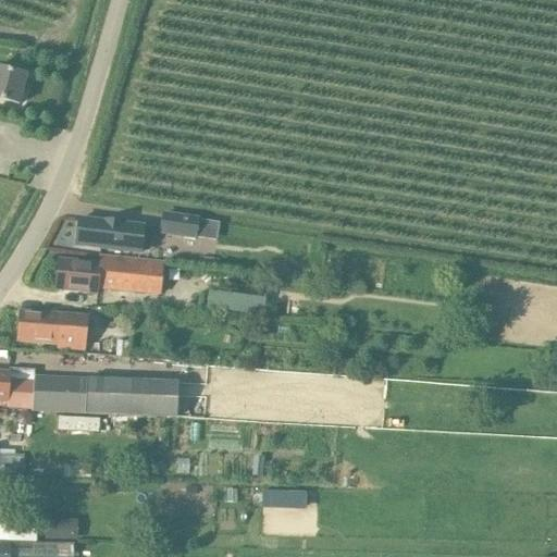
[(0,100),(19,106),(26,76),(0,69),(0,100)]
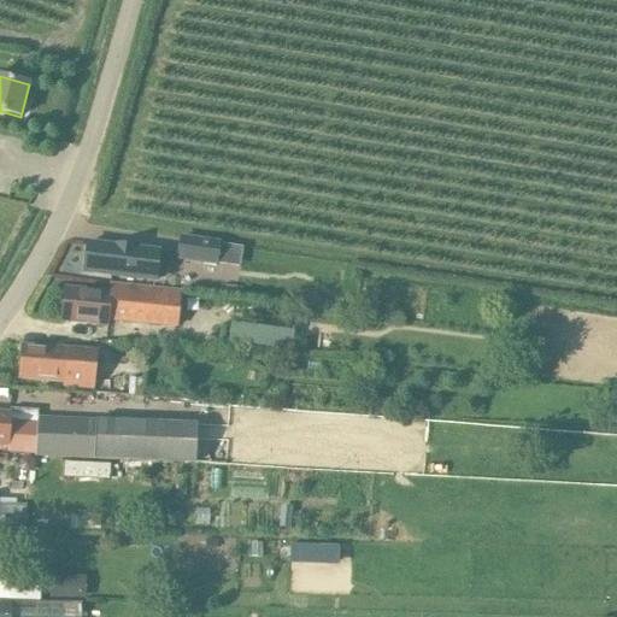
[(181,238),(177,260),(217,266),(217,263),(239,266),(242,248),(221,245),(221,244),(181,236),(181,238)]
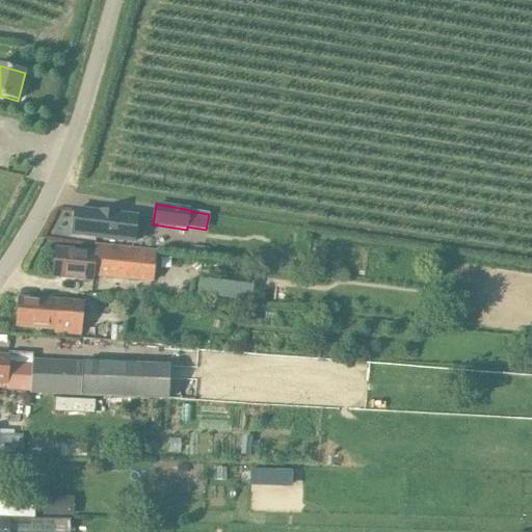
[(100,213),(75,210),(72,235),(134,242),(137,217),(115,215),(115,214),(100,212),(100,213)]
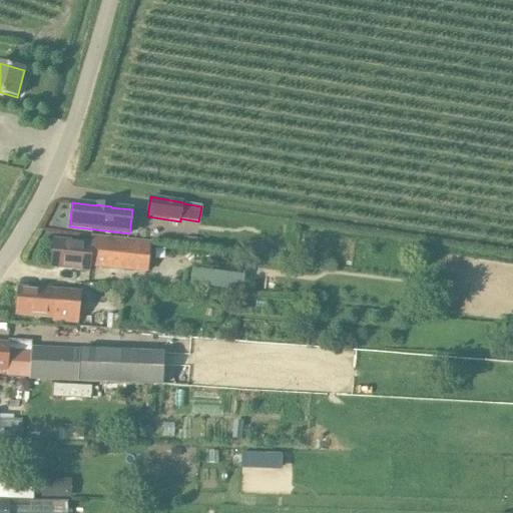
[(150,240),(92,235),(91,244),(54,240),(51,268),(89,271),(89,267),(147,273),(150,240)]
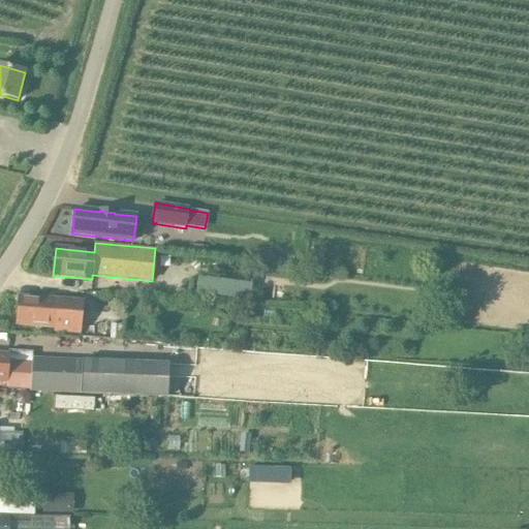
[(204,276),(201,292),(249,300),(251,283),(204,276)]
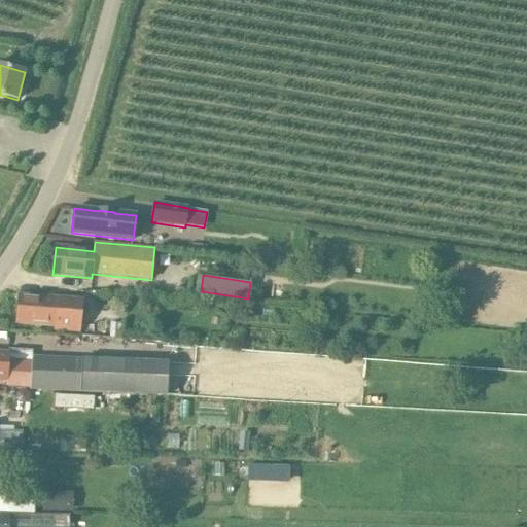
[(83,302),(19,296),(16,323),(55,326),(54,330),(80,332),(83,302)]
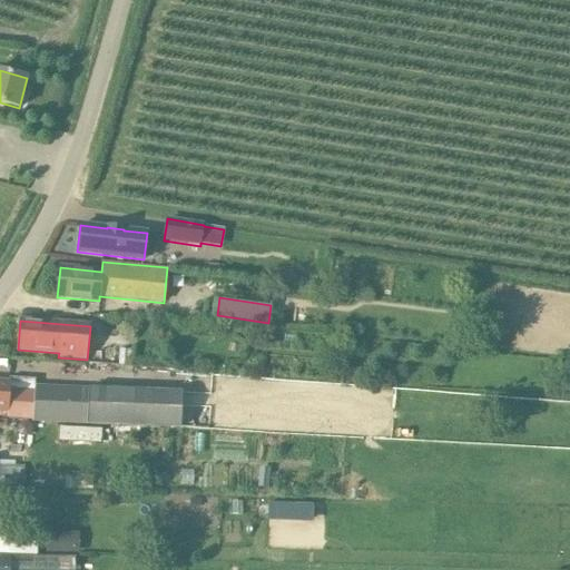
[(119,349),(118,365),(129,365),(131,350),(119,349)]
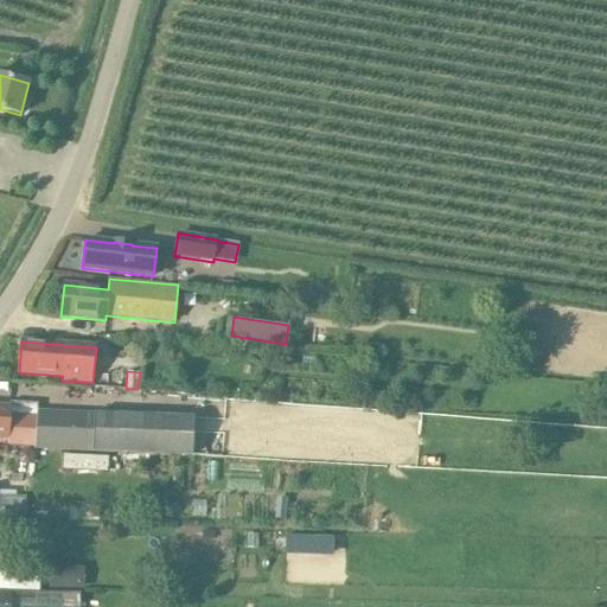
[(10,407),(0,406),(0,439),(8,440),(8,443),(37,445),(37,448),(186,455),(189,419),(37,410),(37,415),(10,414),(10,407)]
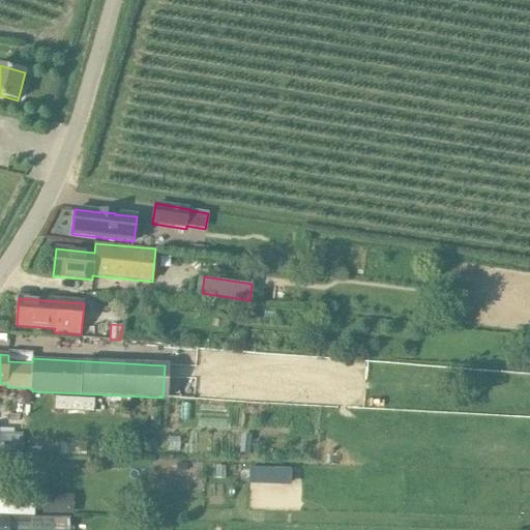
[(93,412),(93,400),(55,398),(54,410),(93,412)]
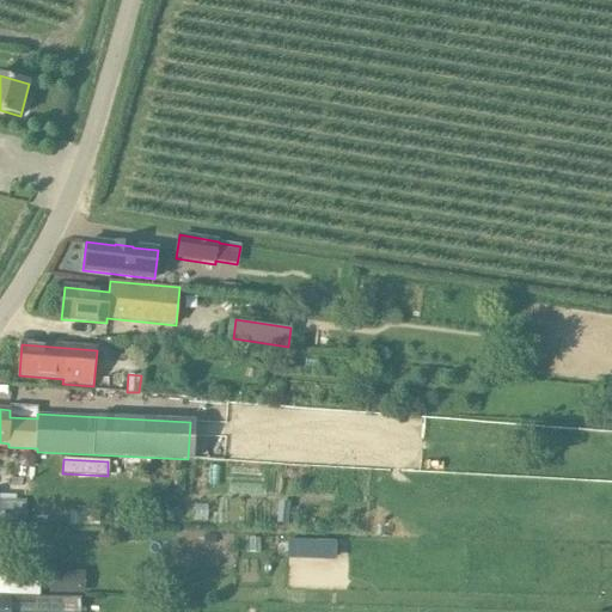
[(0,524),(25,525),(25,500),(0,500),(0,524)]
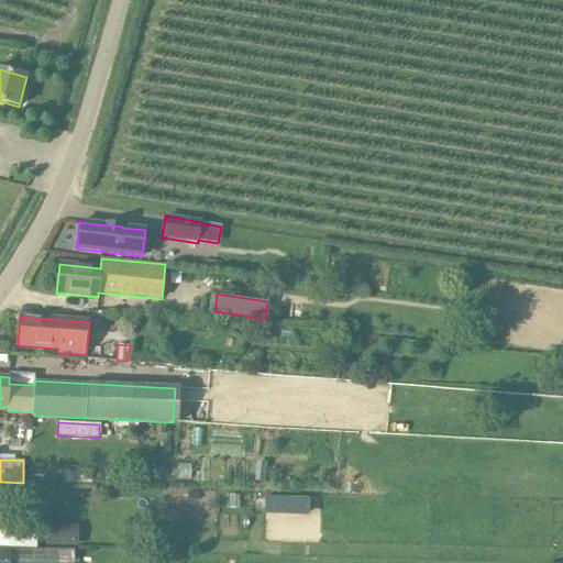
[(264,497),(264,516),(294,516),(295,498),(264,497)]
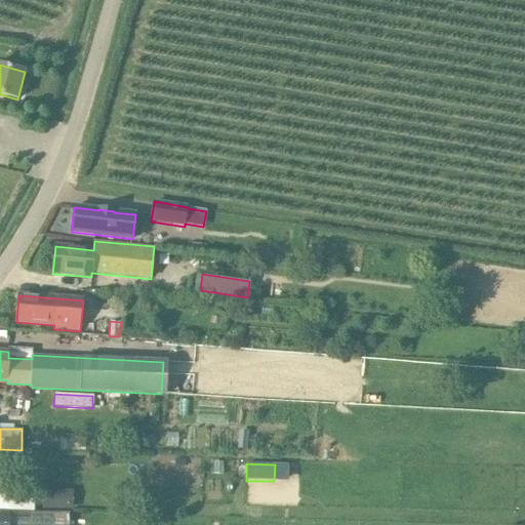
[(47,510),(77,510),(78,491),(48,490),(47,510)]
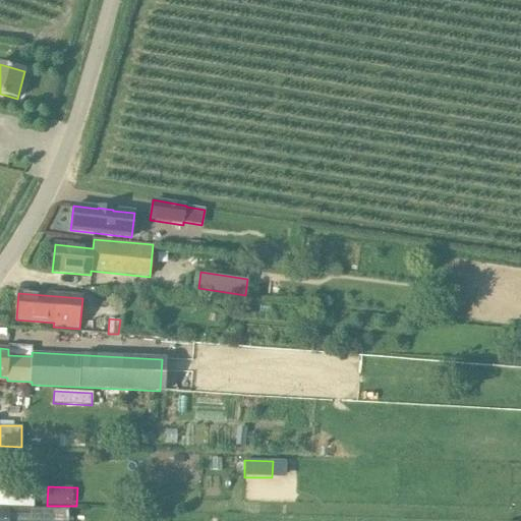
[(10,508),(0,508),(0,520),(9,520),(10,509),(10,508)]
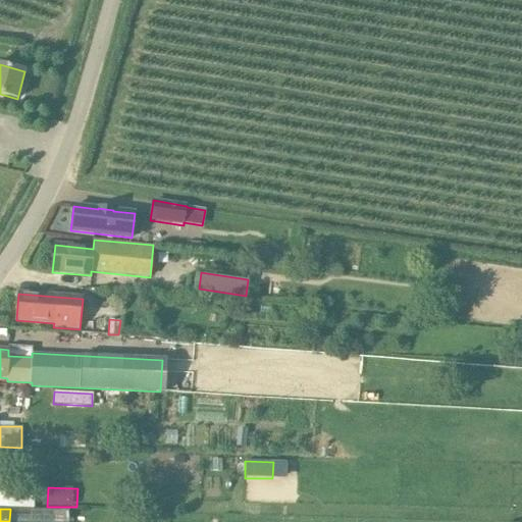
[(10,510),(9,521),(66,521),(67,511),(10,510)]
